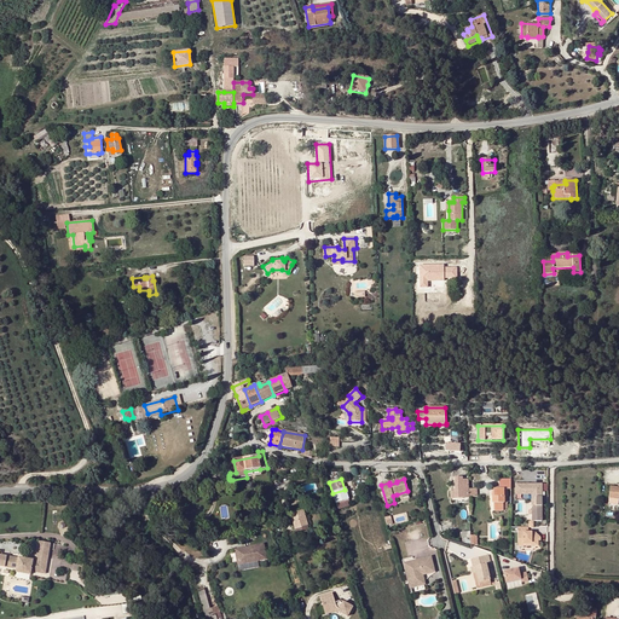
[(456,491),(450,491),(451,499),(469,498),(469,497),(469,489),(468,480),(462,481),(462,479),(455,479),(456,491)]
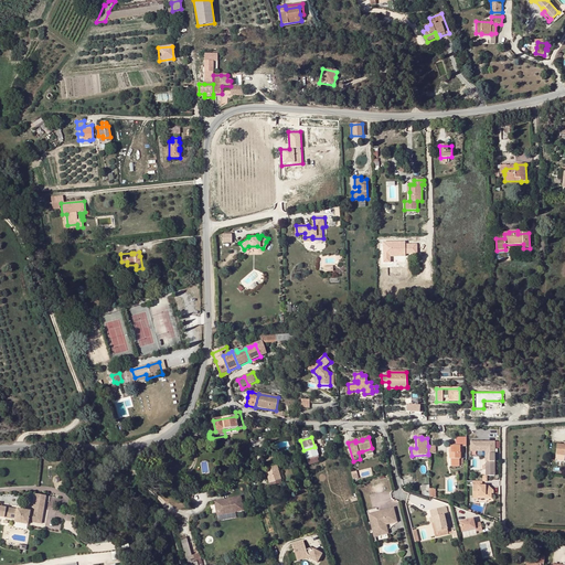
[(456,445),(456,447),(450,447),(450,454),(449,454),(449,460),(450,460),(459,460),(460,460),(460,455),(462,455),(462,447),(467,447),(466,439),(456,438),(456,445)]
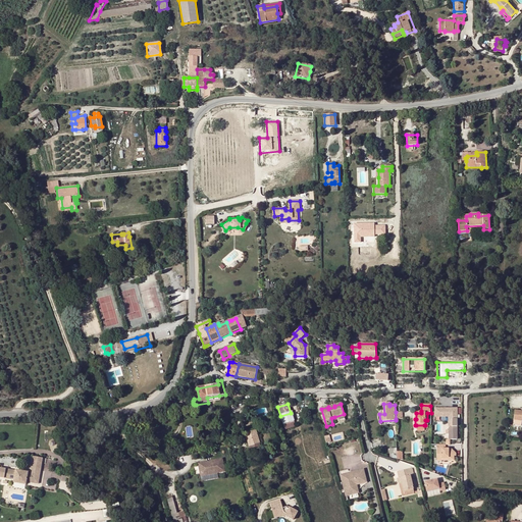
[(521,411),(514,410),(513,420),(521,420),(521,409),(521,411)]
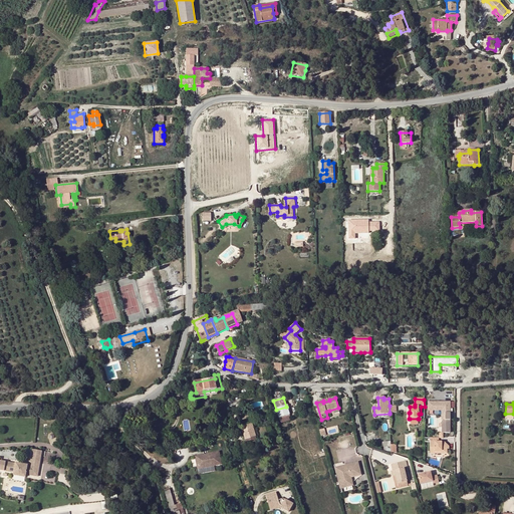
[(291,421),(286,407),(276,410),(280,424),(291,421)]
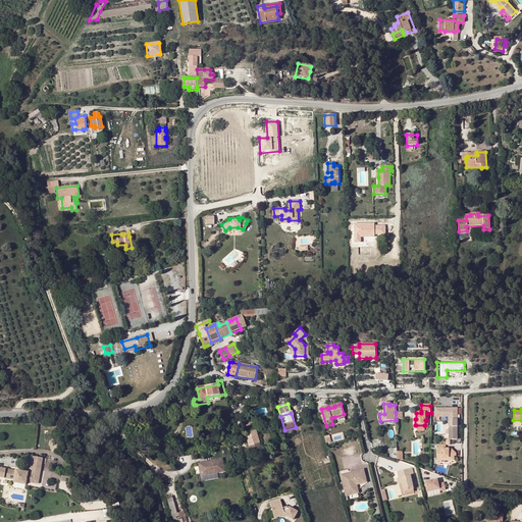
[(244,428),(265,422),(272,420),(270,416),(243,424),(244,428)]
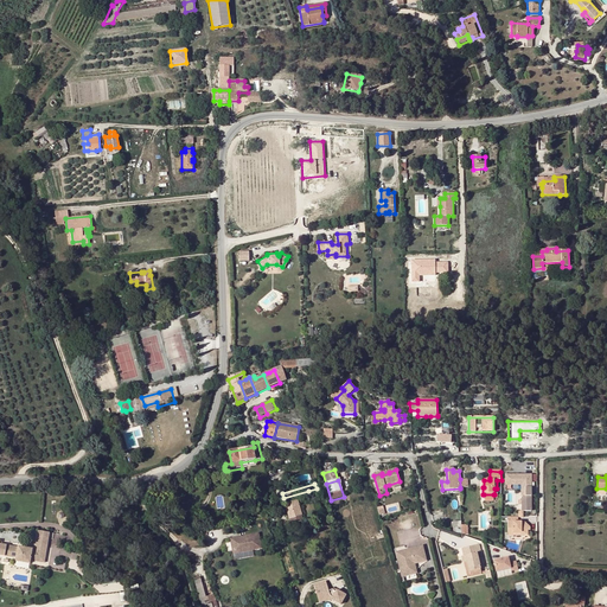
[(522,506),(522,512),(523,512),(531,512),(531,489),(526,489),(526,492),(522,492),(522,502),(518,500),(518,506),(522,506)]
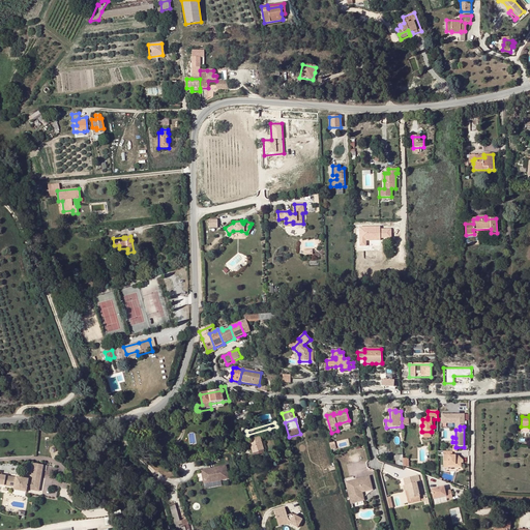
[(255,452),(253,453),(255,459),(265,455),(260,437),(248,440),(251,445),(253,445),(255,452)]
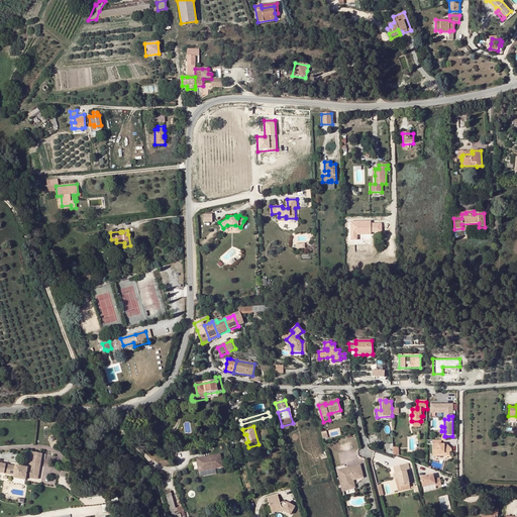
[(448,449),(443,444),(437,444),(436,441),(432,441),(432,456),(444,456),(443,457),(449,457),(449,452),(451,452),(451,450),(449,448),(448,449)]
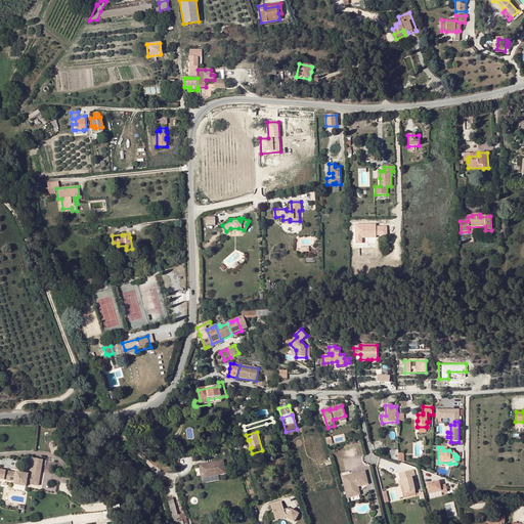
[(405,465),(381,457),(379,466),(399,472),(400,468),(404,469),(405,465)]
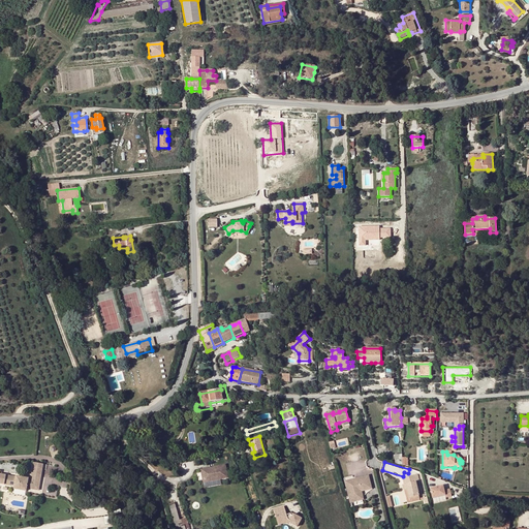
[(32,463),(31,476),(30,479),(27,478),(27,477),(20,476),(0,474),(0,484),(13,487),(13,489),(25,490),(26,488),(34,490),(35,486),(39,487),(40,475),(42,464),(32,463)]
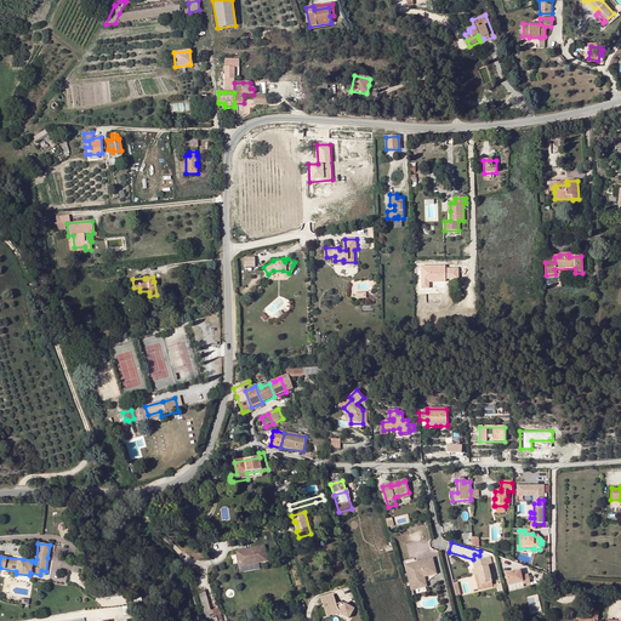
[(235,546),(235,553),(238,553),(238,559),(246,558),(246,557),(257,557),(257,559),(263,559),(263,557),(265,556),(263,546),(262,546),(262,543),(246,545),(246,547),(241,547),(241,545),(235,546)]
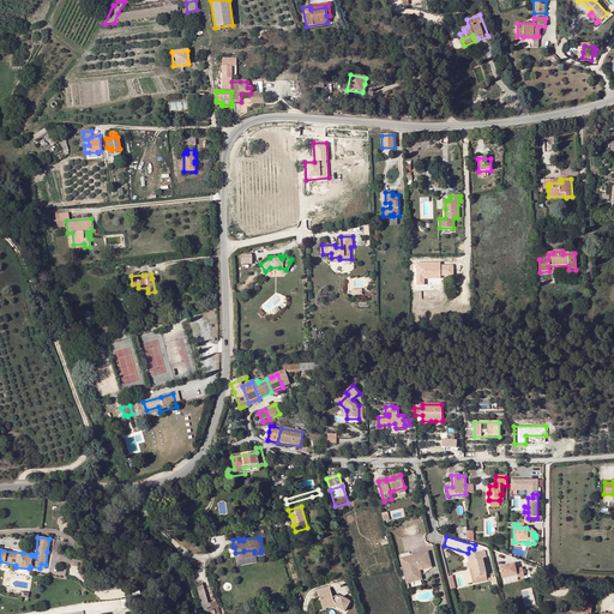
[(433,570),(428,553),(402,561),(408,582),(422,578),(421,573),(433,570)]
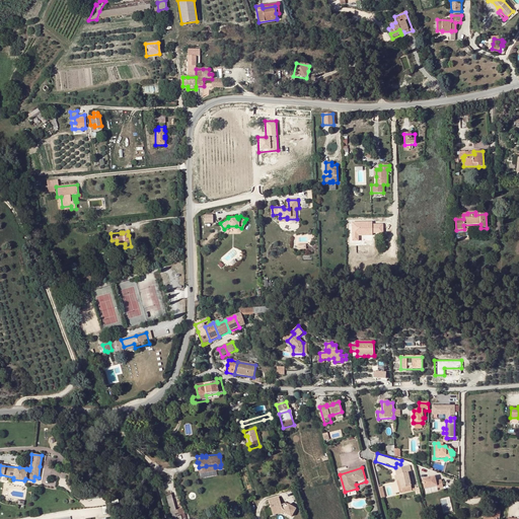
[(399,480),(401,492),(412,490),(408,473),(408,470),(406,467),(396,469),(398,476),(395,476),(396,482),(399,480)]
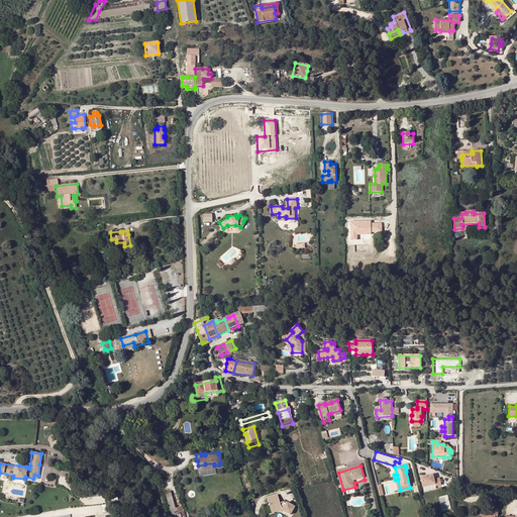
[(432,475),(419,477),(420,487),(433,485),(432,475)]
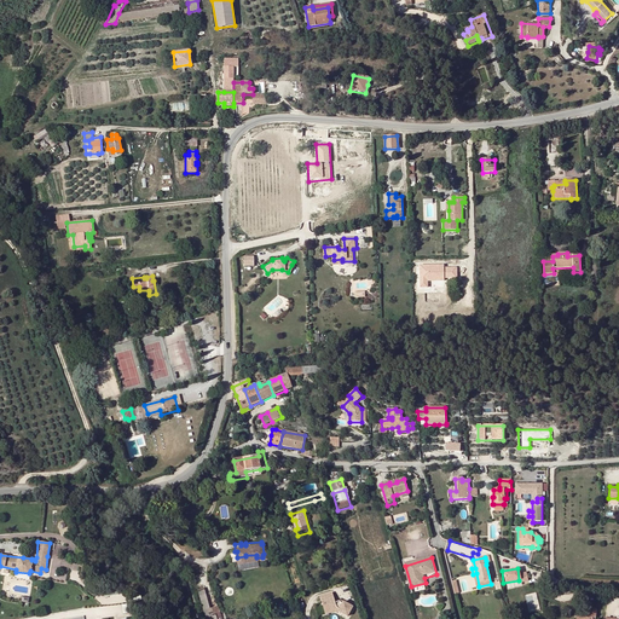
[(210,608),(204,590),(198,593),(206,618),(221,618),(219,606),(210,608)]
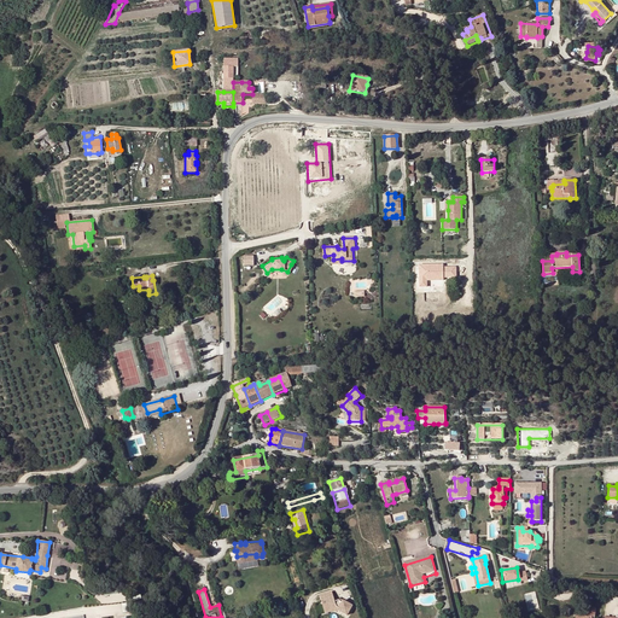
[(338,604),(337,599),(334,589),(322,592),(326,605),(321,606),(322,611),(338,607),(348,613),(355,602),(344,596),(343,599),(339,605),(338,604)]
